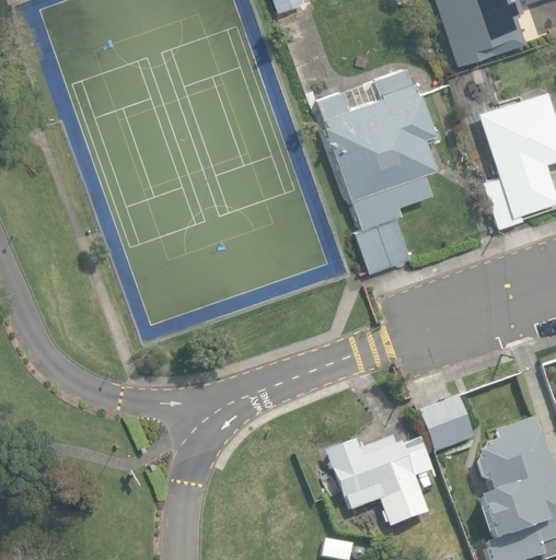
[(275,0),(279,12),(305,2),(304,0),(275,0)]
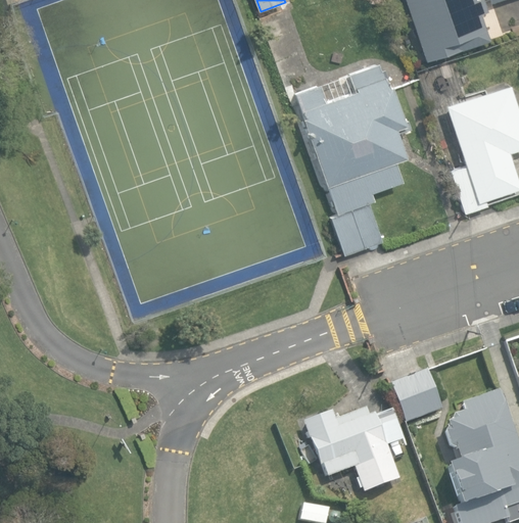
[(406,0),(426,59),(487,38),(480,14),(486,12),(482,0),(406,0)]
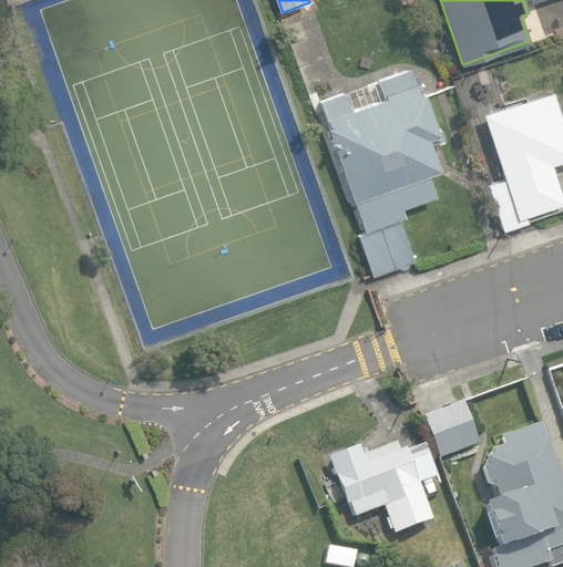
[(357,235),(372,278),(418,263),(402,219),(408,217),(405,209),(440,197),(431,174),(442,171),(431,141),(443,136),(418,65),(379,79),(386,99),(355,110),(349,92),(320,102),(366,232),(357,235)]
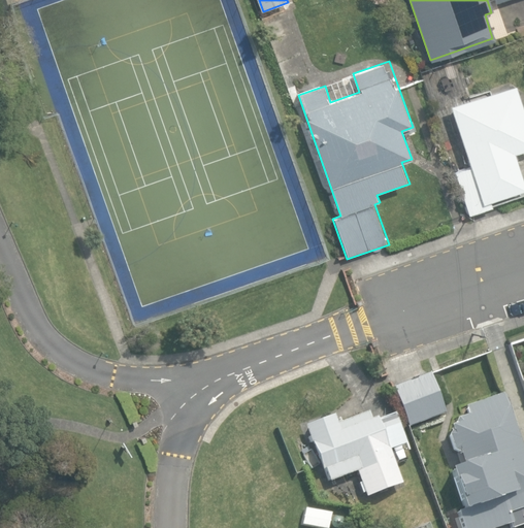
[(456,173),(470,218),(496,208),(494,202),(523,192),(523,178),(515,155),(523,152),(523,110),(515,85),(451,107),(472,168),(456,173)]
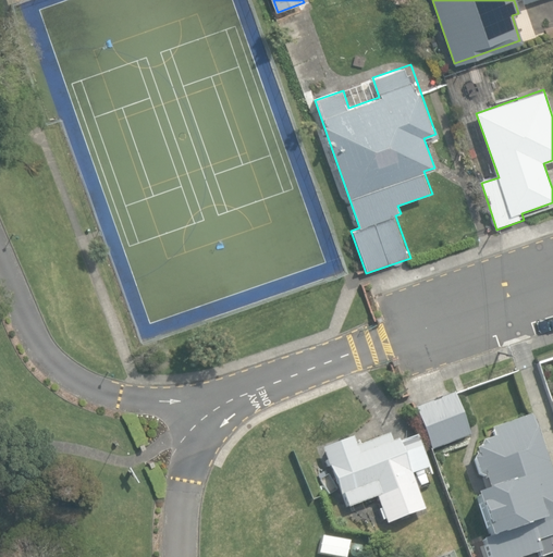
[(418,406),(433,450),(471,437),(456,393),(418,406)]
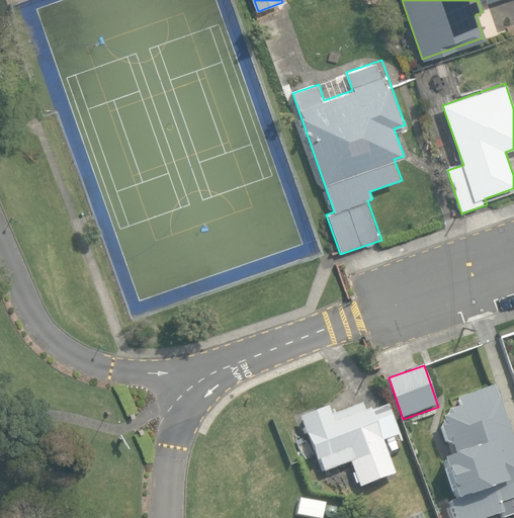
[(448,503),(452,517),(496,517),(503,516),(503,517),(513,517),(513,449),(497,401),(493,403),(489,389),(456,400),(458,407),(448,411),(441,427),(452,458),(442,462),(455,501),(448,503)]
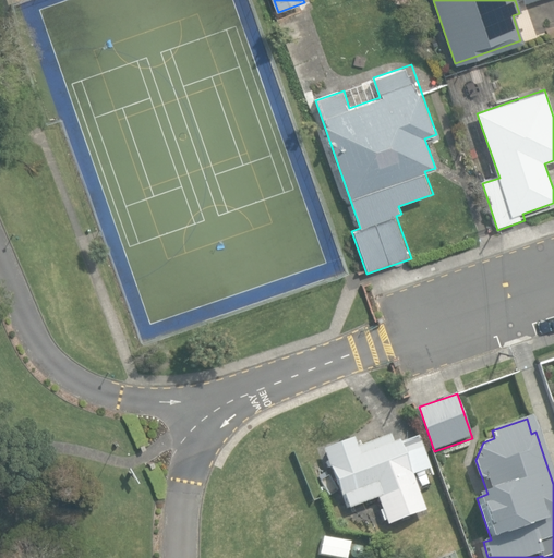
[(390,525),(428,510),(414,475),(430,470),(414,429),(360,451),(354,436),(324,448),(348,511),(381,498),(390,525)]
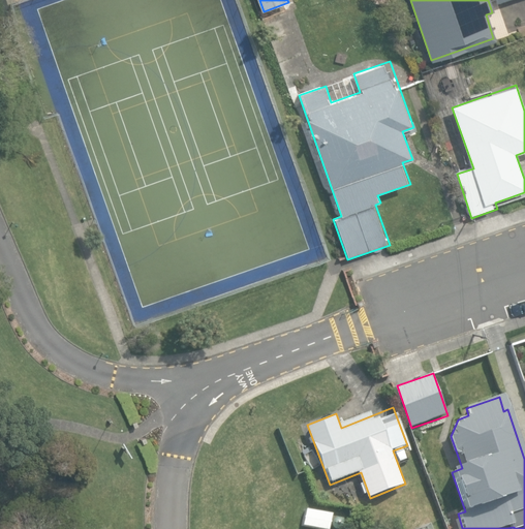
[(304,527),(314,528),(331,528),(334,512),(308,507),(304,527)]
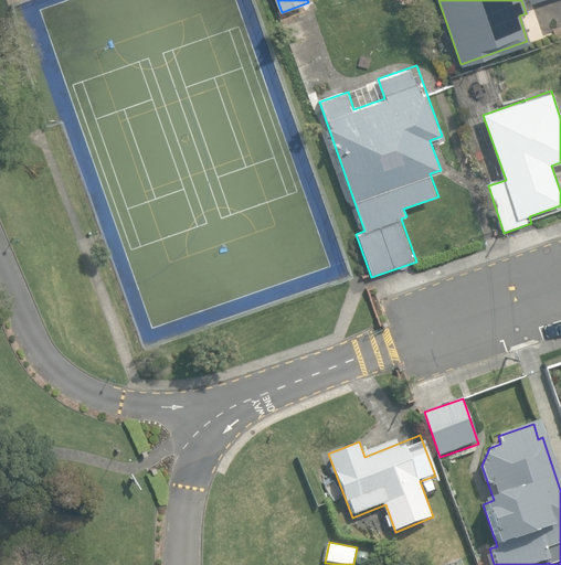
All buildings are outlined.
